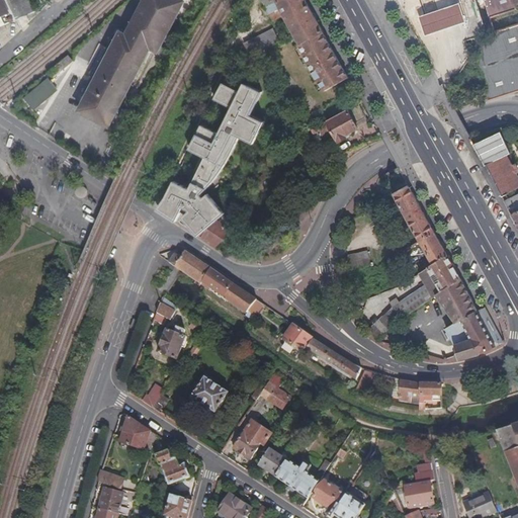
[(0,0),(0,26),(3,25),(13,21),(2,0),(0,0)]
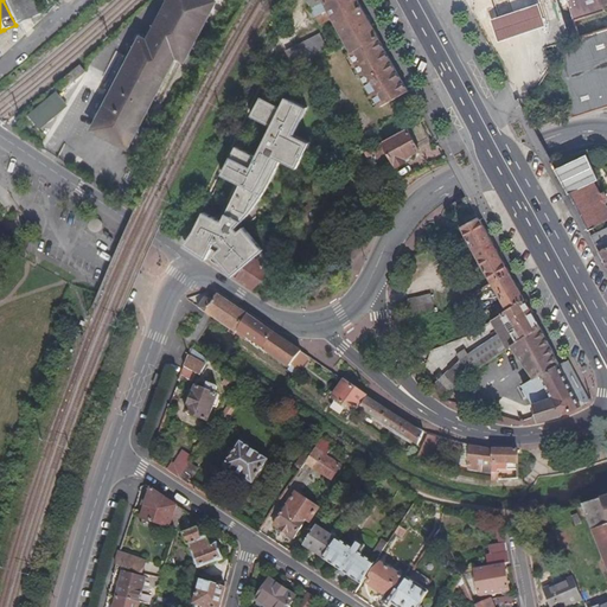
[(2,0),(16,25),(24,20),(42,12),(36,0),(2,0)]
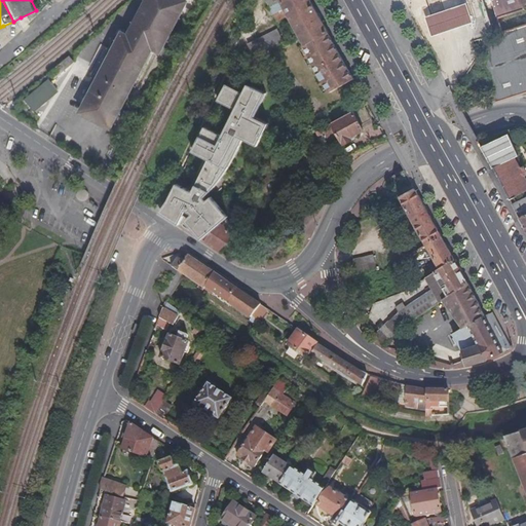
[(90,95),(81,112),(111,128),(153,48),(160,51),(187,3),(181,0),(149,0),(129,36),(123,33),(114,50),(110,47),(86,92),(90,95)]
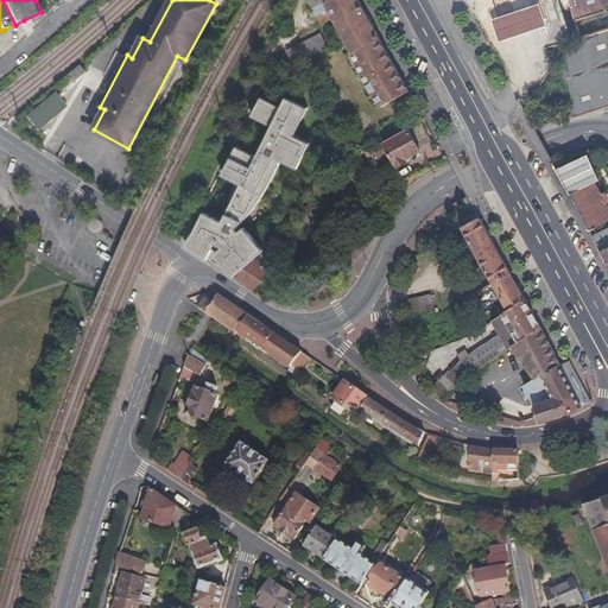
[(309,0),(322,25),(336,17),(347,37),(355,51),(381,37),(375,26),(362,5),(360,0),(309,0)]
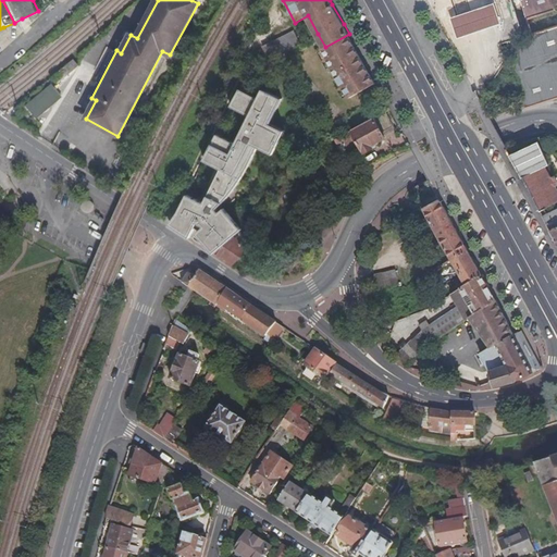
[(448,19),(456,38),(474,32),(509,19),(503,0),(498,0),(467,12),(448,19)]
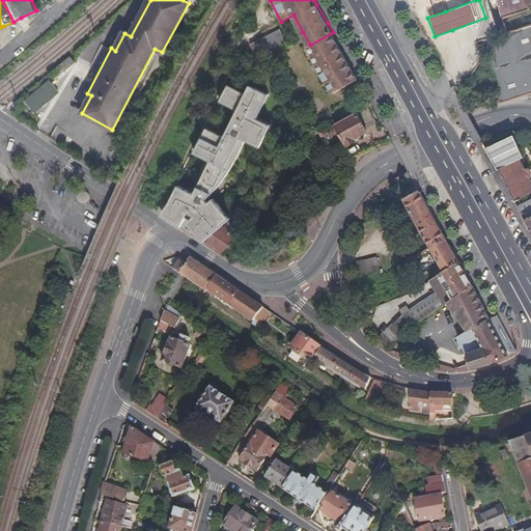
[(530,0),(488,0),(497,16),(528,7),(527,3),(530,1),(530,0)]
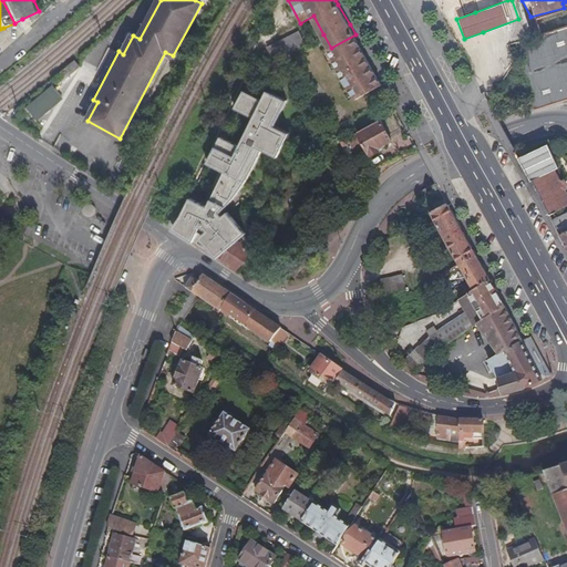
[(531,17),(532,19),(565,9),(564,8),(531,17)]
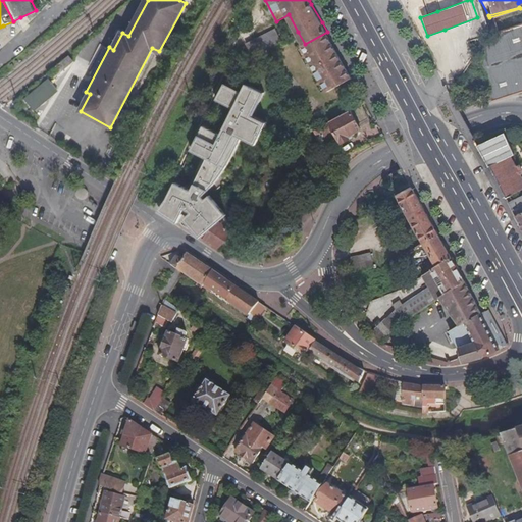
[(521,90),(521,22),(485,35),(478,37),(466,42),(480,75),(481,74),(492,100),(521,90)]
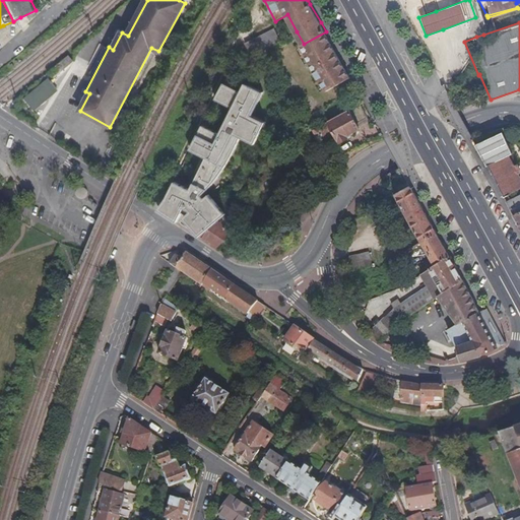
[(275,26),(250,41),(256,53),(268,47),(282,39),(275,26)]
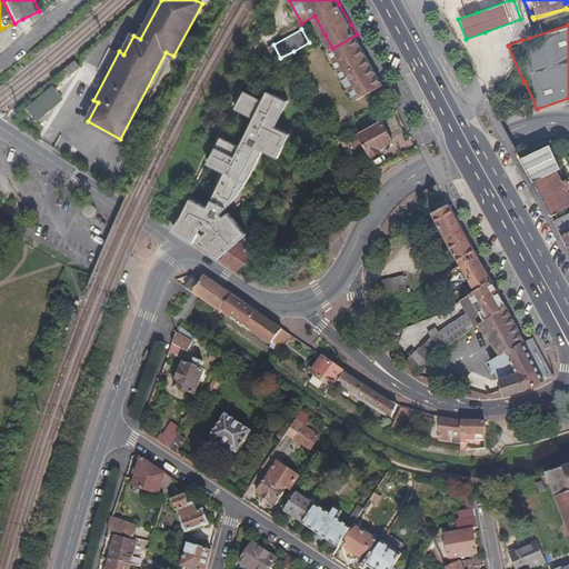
[(335,53),(359,99),(362,98),(380,88),(385,86),(381,80),(357,35),(332,48),(325,35),(311,41),(322,60),(335,53)]
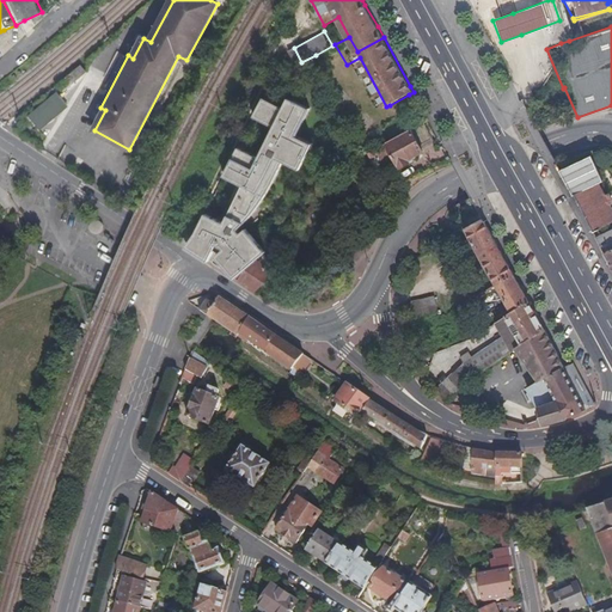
[(341,109),(352,101),(316,55),(301,62),(341,109)]
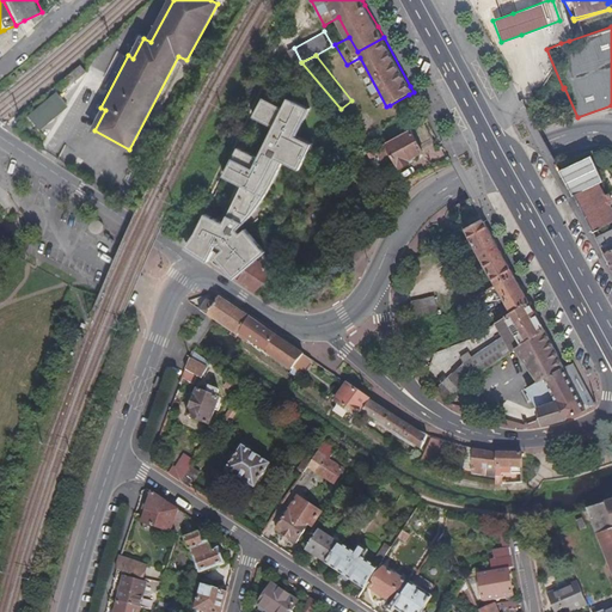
[(89,72),(83,66),(61,85),(67,92),(89,72)]
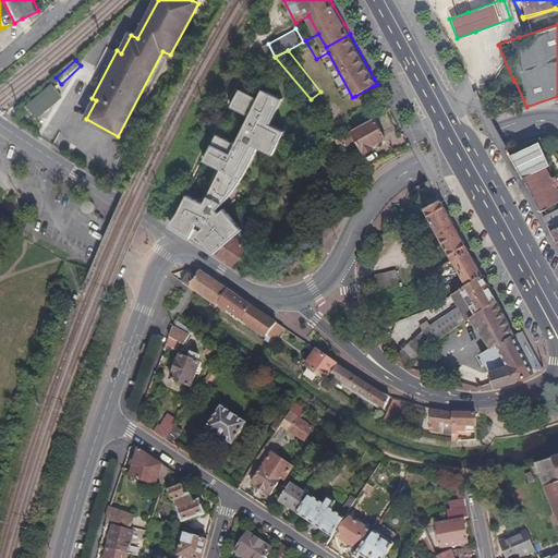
[(53,85),(29,108),(40,120),(64,96),(53,85)]
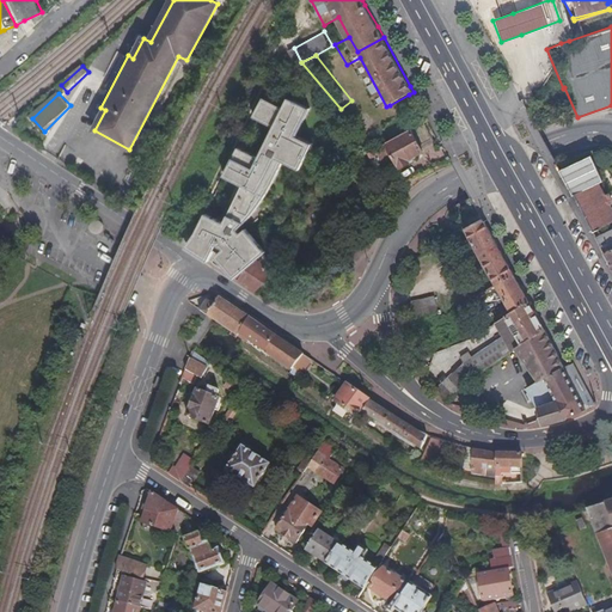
[(409,95),(390,105),(392,109),(411,98),(409,95)]
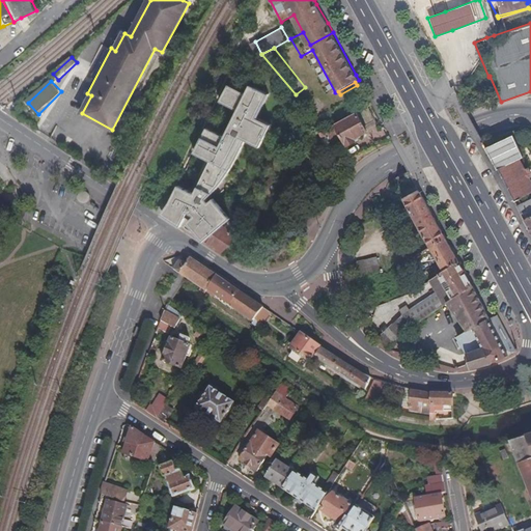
[(192,228),(204,242),(226,223),(230,220),(213,200),(210,203),(207,200),(217,189),(225,177),(229,172),(234,164),(239,156),(243,147),(245,141),(259,147),(271,124),(256,118),(268,94),(249,85),(245,94),(227,85),(221,98),(219,102),(236,111),(224,138),(206,129),(194,154),(211,162),(194,194),(178,187),(170,203),(165,211),(184,223),(186,220),(192,228)]
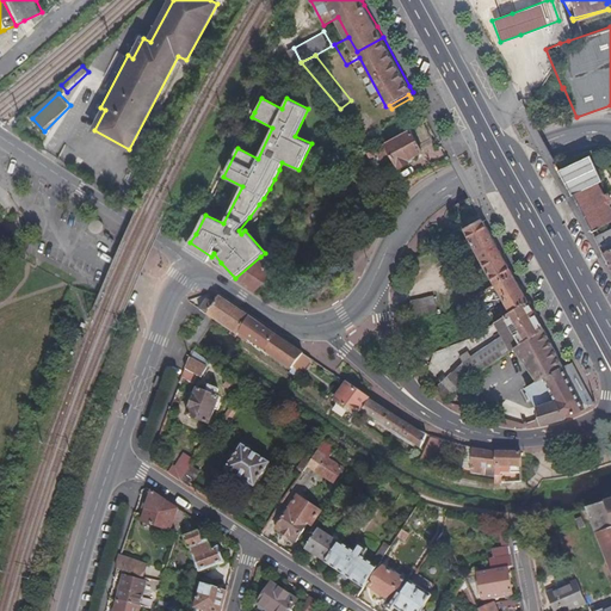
[(365,110),(357,116),(369,129),(376,123),(365,110)]
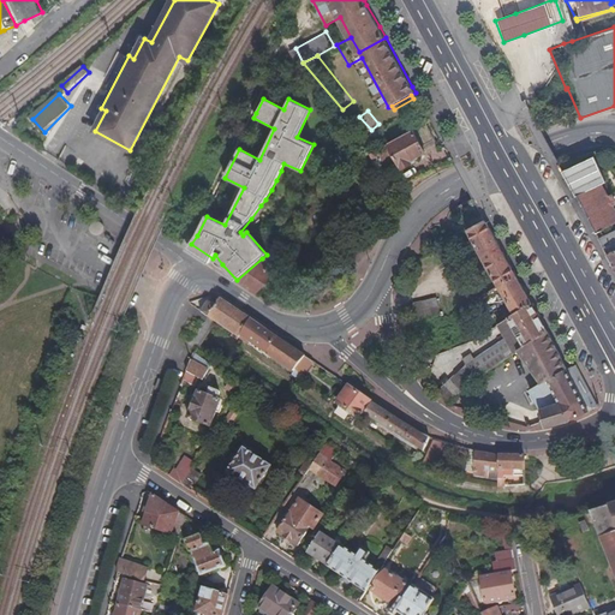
[(371,154),(374,159),(394,149),(404,168),(413,163),(412,161),(427,153),(423,145),(436,138),(428,123),(406,135),(390,143),(376,151),(371,154)]
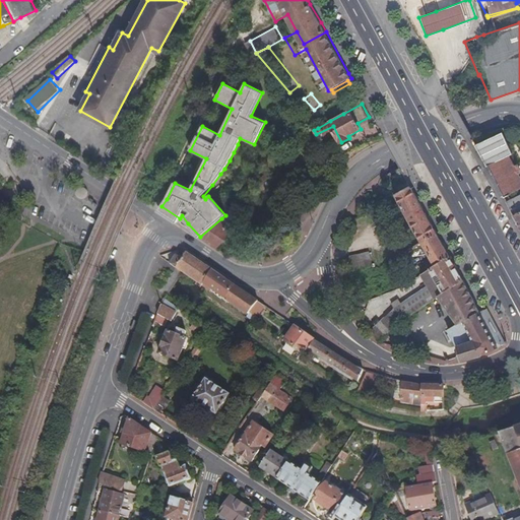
[(330,121),(343,114),(339,107),(326,114),(330,121)]
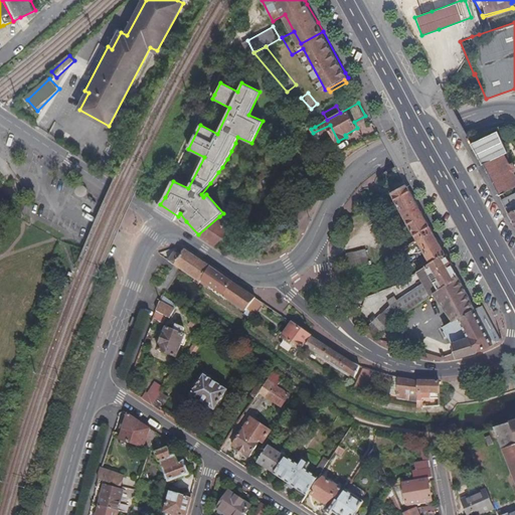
[(483,165),(508,151),(505,145),(497,131),(472,145),(480,160),(483,165)]
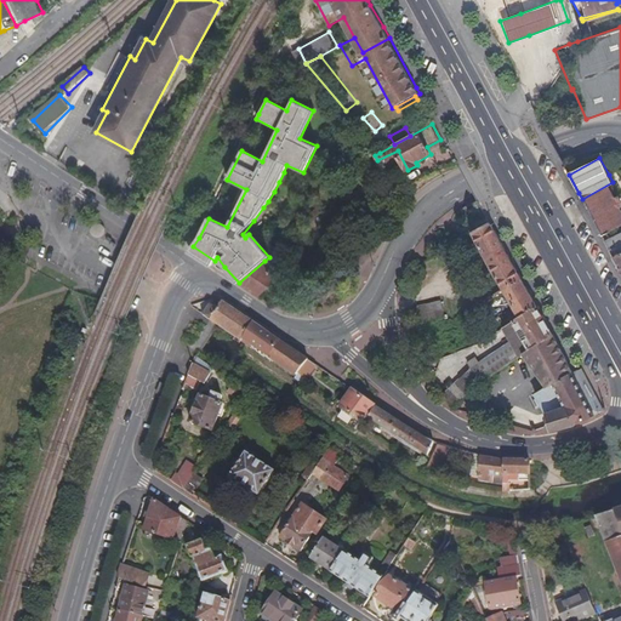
[(620,186),(615,172),(609,175),(613,182),(616,191),(620,199),(620,186)]
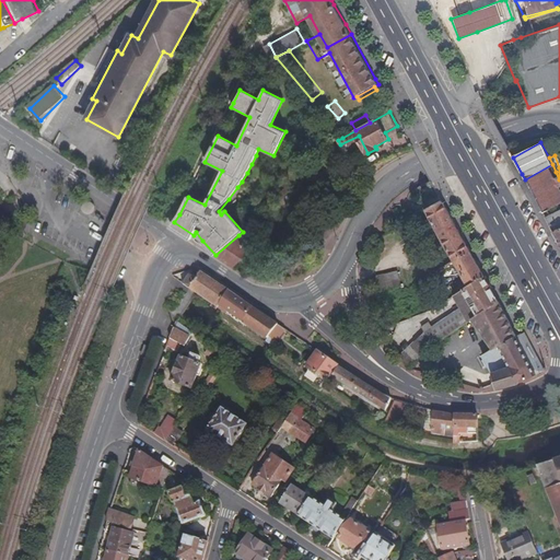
[(544,212),(559,203),(559,191),(558,188),(559,186),(556,177),(553,179),(551,175),(556,172),(552,164),(525,179),(533,194),(544,212)]
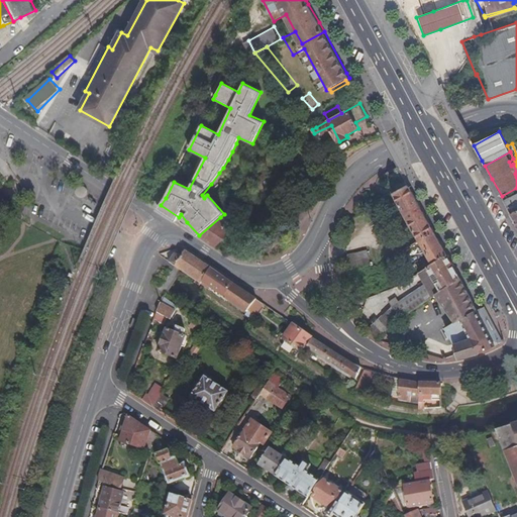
[(314,160),(297,164),(298,170),(316,166),(314,160)]
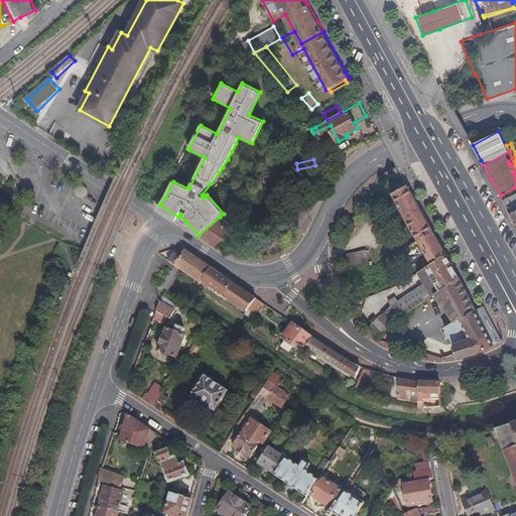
[(393,194),(419,239),(434,231),(421,207),(409,185),(393,194)]
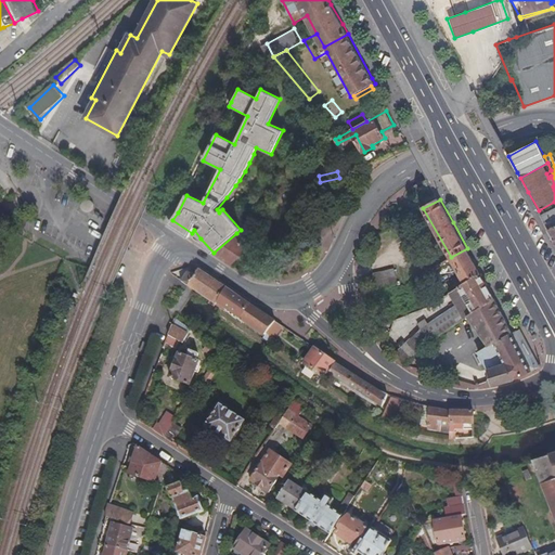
[(92,203),(90,202),(88,201),(86,201),(84,203),(82,204),(81,206),(82,208),(84,210),(86,211),(88,213),(90,211),(92,210),(93,209),(93,207),(93,205),(92,203)]
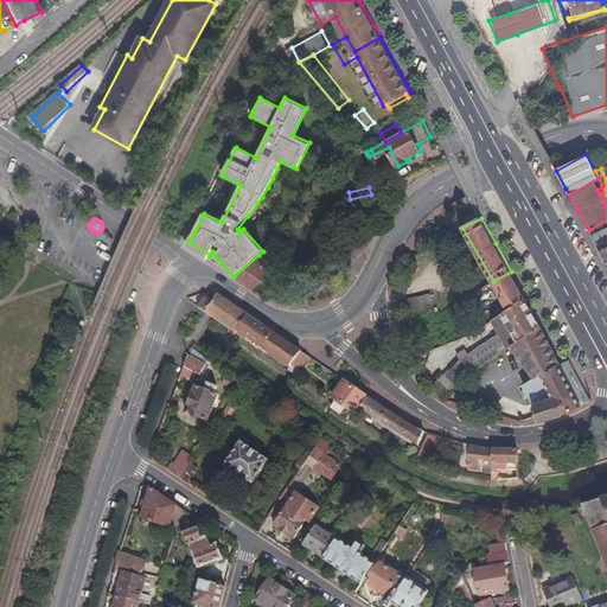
[(606,228),(592,236),(606,263),(606,228)]
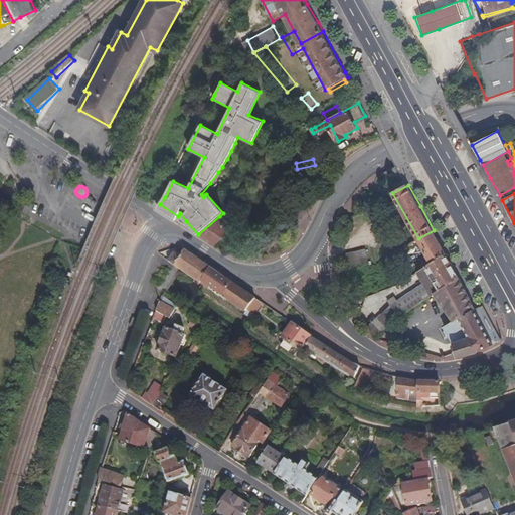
[(178,216),(160,204),(158,207),(176,219),(178,216)]
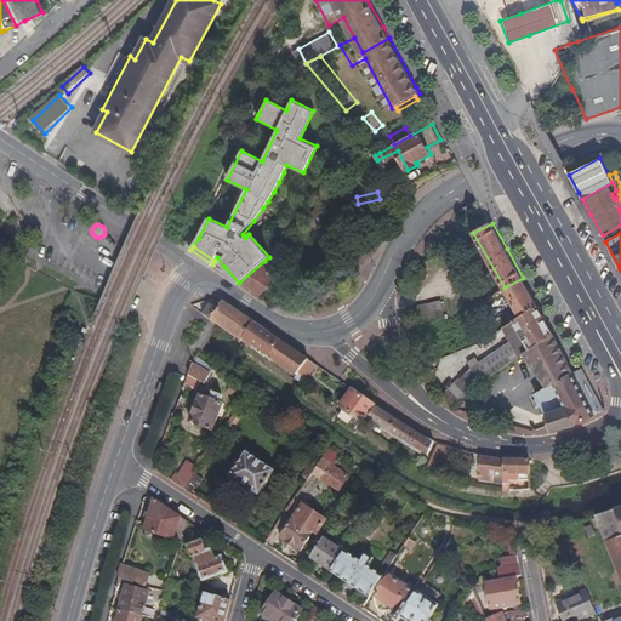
[(444,258),(467,298),(468,297),(482,290),(460,250),(444,258)]
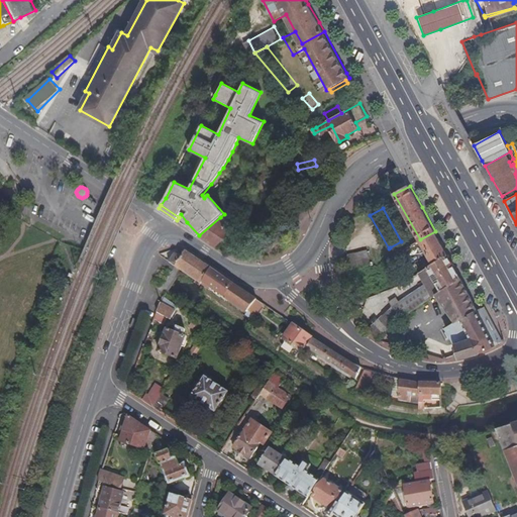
[(232,231),(220,217),(199,235),(208,242),(215,246),(232,231)]
